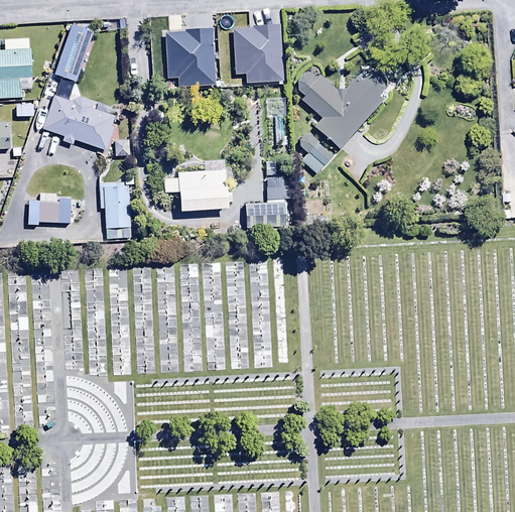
[(94,29),(72,22),(54,73),(77,80),(94,29)]
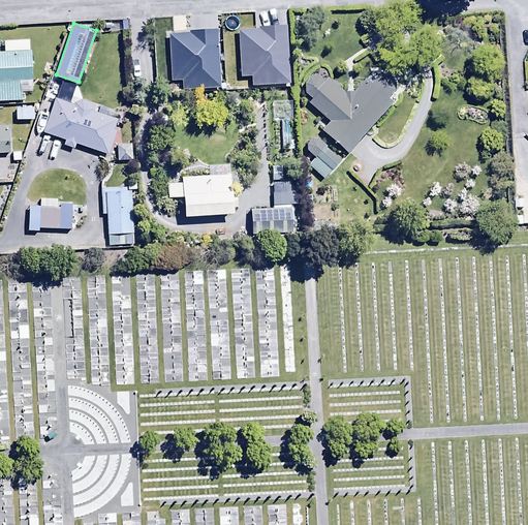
[(20,79),(33,78),(31,48),(0,49),(0,99),(21,99),(20,79)]
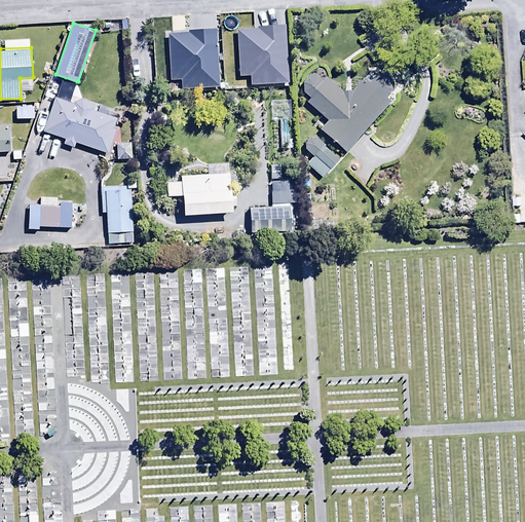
[(378,75),(373,69),(353,88),(344,89),(330,77),(327,79),(321,75),(311,74),(305,80),(304,89),(310,96),(306,100),(323,114),(317,120),(323,125),(321,127),(346,150),(392,100),(387,95),(396,86),(394,79),(387,74),(378,75)]
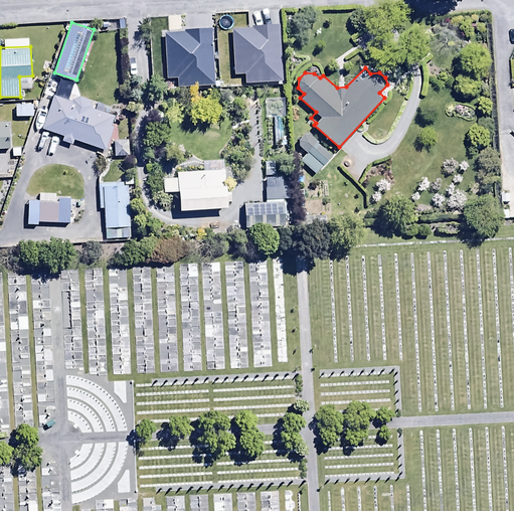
[(71,100),(54,95),(42,128),(63,135),(61,140),(73,144),(74,139),(106,150),(118,117),(93,108),(90,100),(80,97),(71,100)]
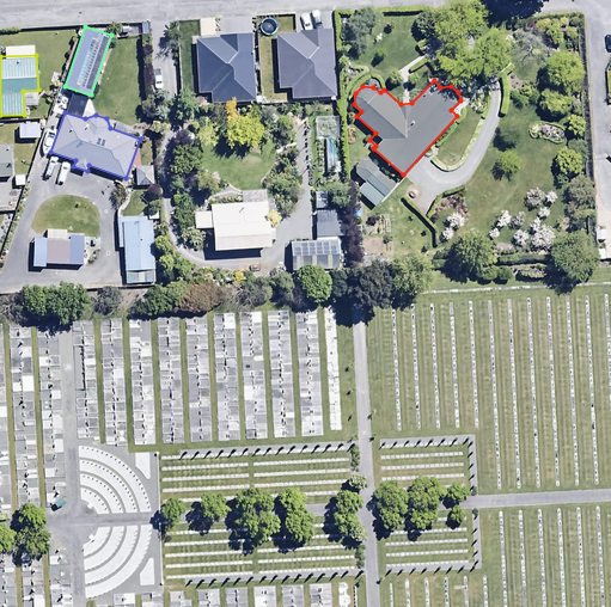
[(41,121),(19,122),(19,138),(41,136),(41,121)]
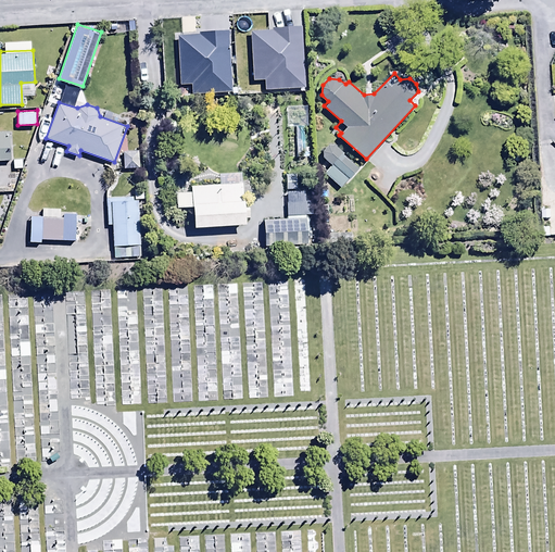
[(297,125),(298,154),(305,154),(304,125),(297,125)]
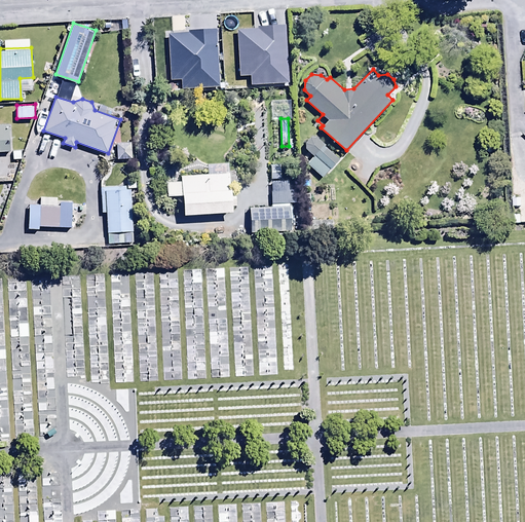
[(8,123),(0,123),(0,151),(9,151),(8,123)]
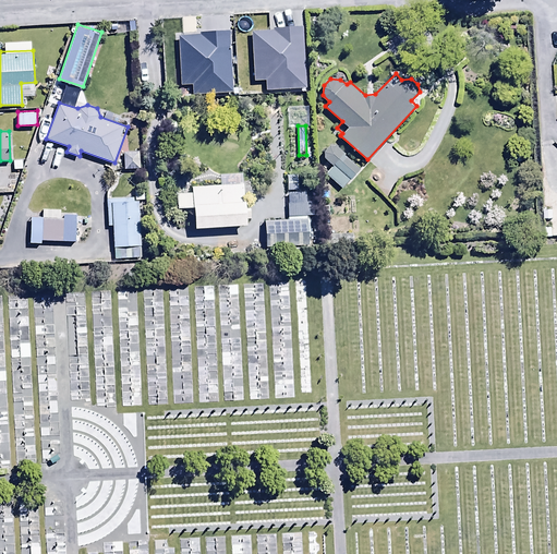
[(343,188),(359,169),(336,144),(330,144),(325,151),(325,157),(334,165),(326,173),(343,188)]
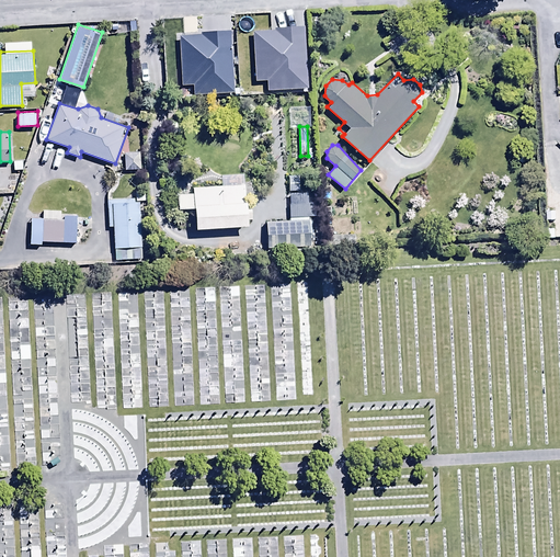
[(139,151),(124,152),(125,169),(140,168),(139,151)]
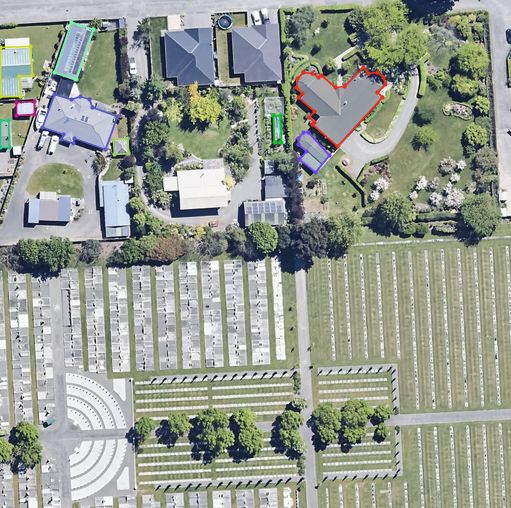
[(178,189),(179,209),(227,207),(227,200),(230,200),(229,186),(225,186),(224,168),(177,170),(177,176),(163,176),(164,189),(178,189)]
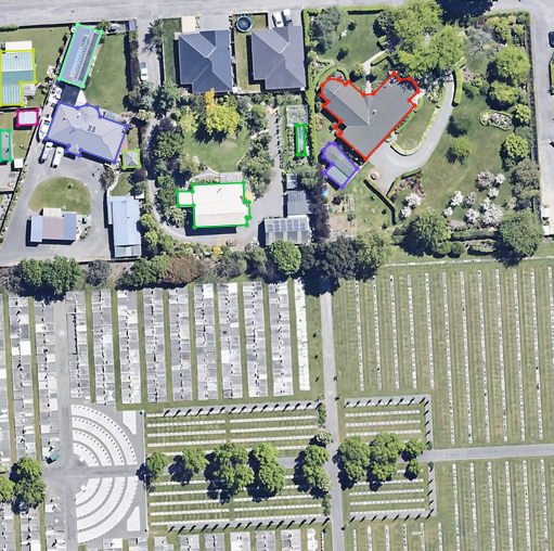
[(292,191),(293,199),(311,199),(311,190),(292,191)]
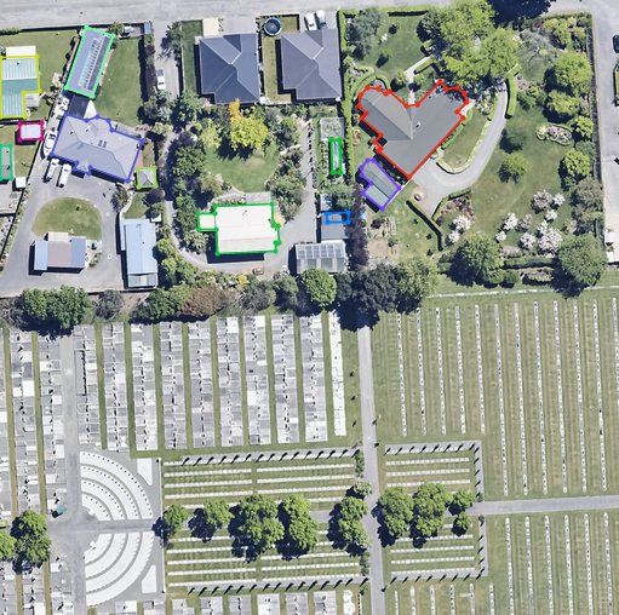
[(156,281),(155,222),(149,222),(149,218),(119,218),(120,249),(126,249),(127,282),(156,281)]
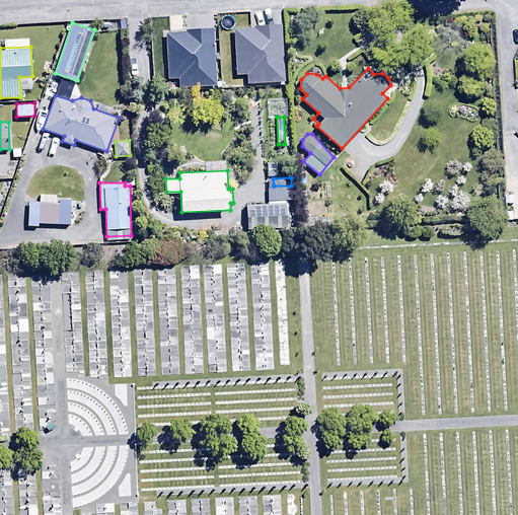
[(41,201),(28,200),(28,226),(40,226),(40,222),(71,222),(71,202),(57,202),(57,193),(41,192),(41,201)]
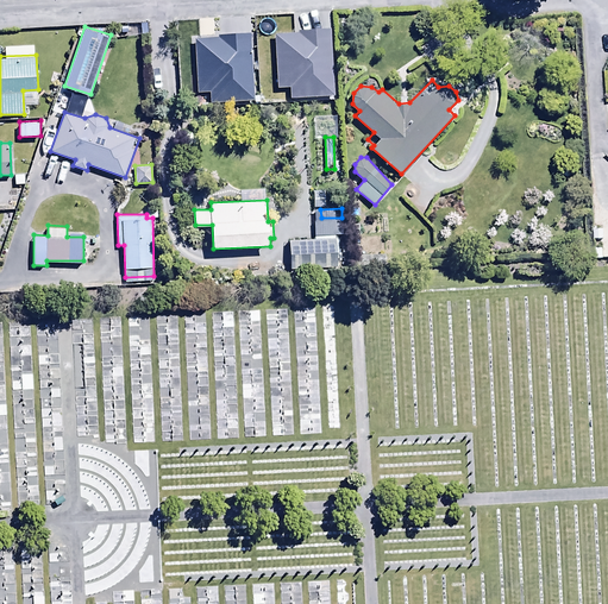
[(290,238),(290,269),(337,268),(337,237),(290,238)]
